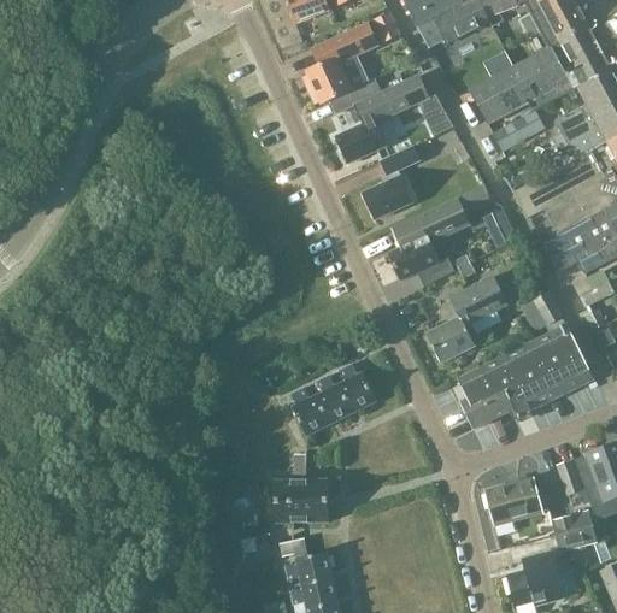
[(287,0),(295,22),(329,10),(327,0),(336,0),(338,4),(347,0),(287,0)]
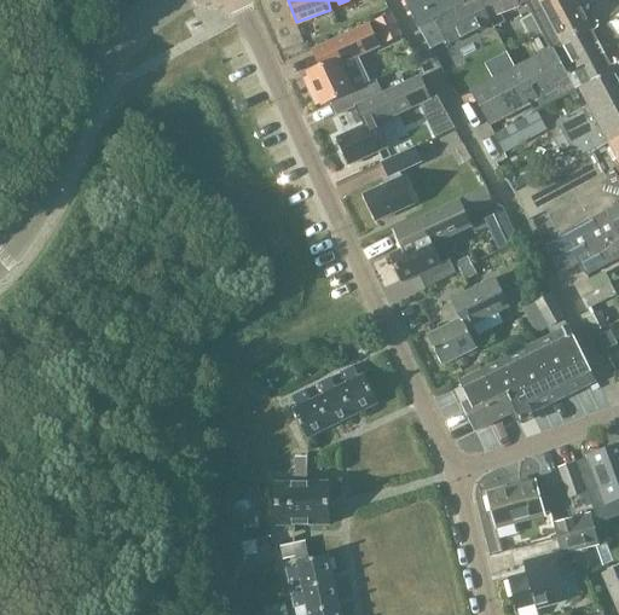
[(434,17),(469,0),(406,0),(418,25),(434,17)]
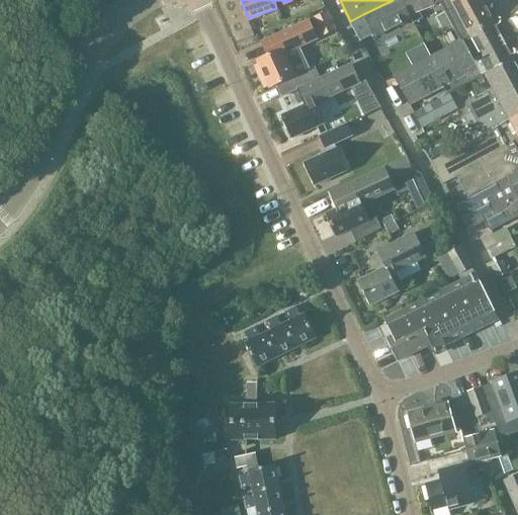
[(454,4),(470,33),(495,20),(484,0),(393,0),(363,14),(373,35),(411,17),(411,14),(435,4),(440,1),(444,9),(454,4)]
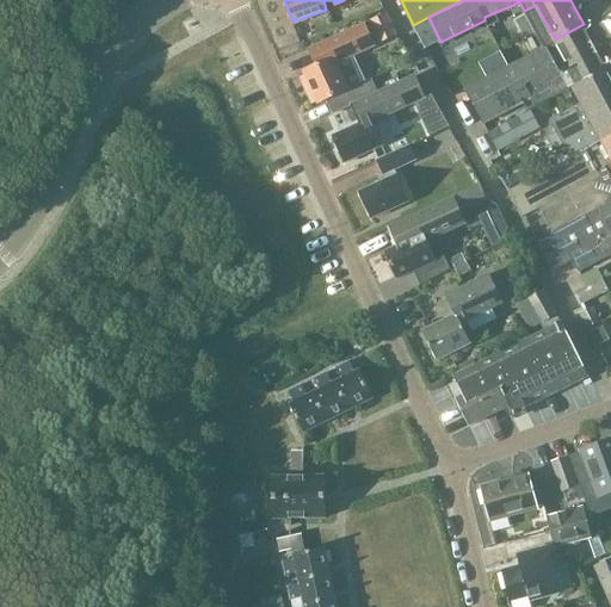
[(386,11),(368,19),(378,41),(396,32),(386,11)]
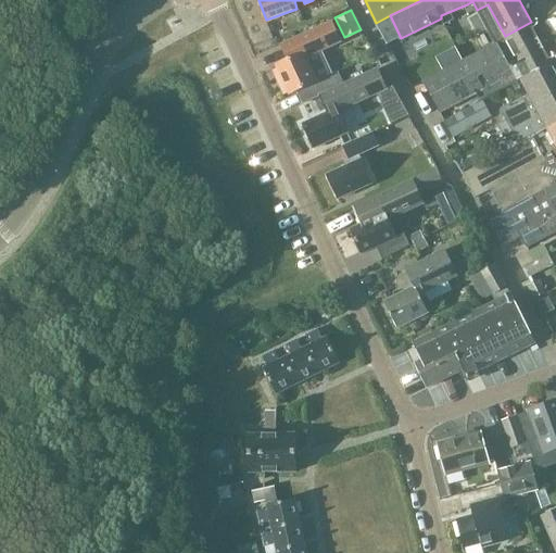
[(277,65),(272,68),(282,92),(288,89),(289,92),(298,88),(317,79),(306,55),(341,40),(332,20),(331,20),(295,36),(281,42),(288,58),(276,63),(277,65)]
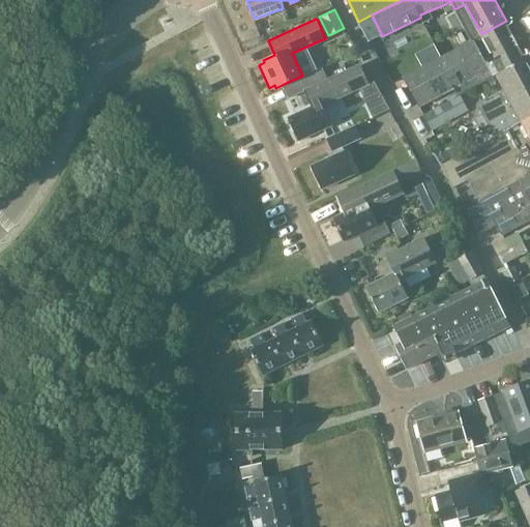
[(458,93),(496,74),(526,58),(506,21),(481,34),(403,77),(418,107),(454,87),(458,93)]
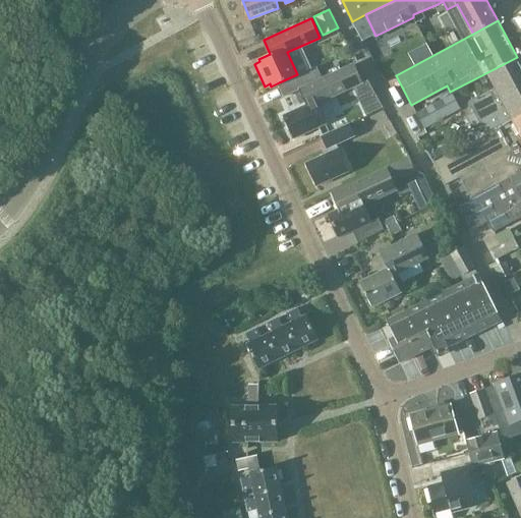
[(485,133),(505,123),(520,114),(520,64),(517,57),(487,72),(495,87),(487,91),(468,101),(485,133)]
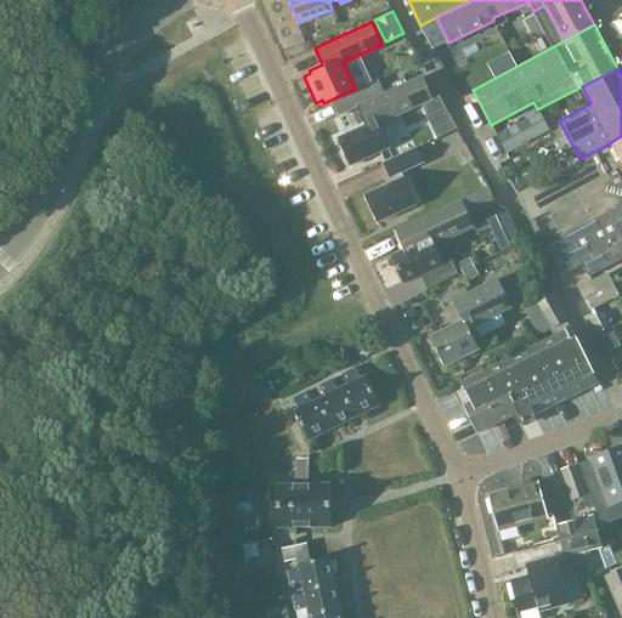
[(355,89),(333,98),(339,112),(357,103),(367,124),(339,136),(351,163),(390,146),(379,122),(422,102),(433,97),(423,74),(385,91),(379,78),(355,89)]
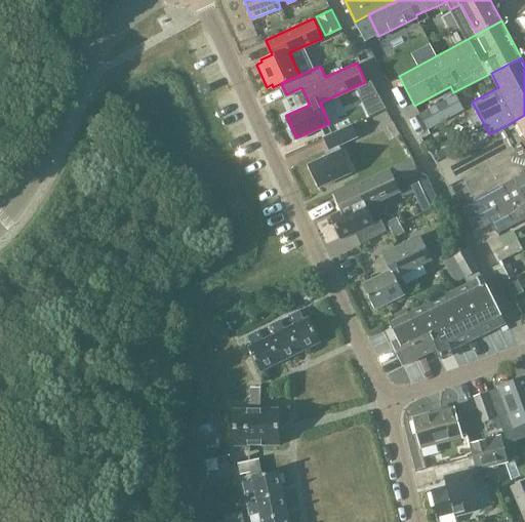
[(369,80),(365,82),(356,86),(368,112),(384,106),(369,80)]
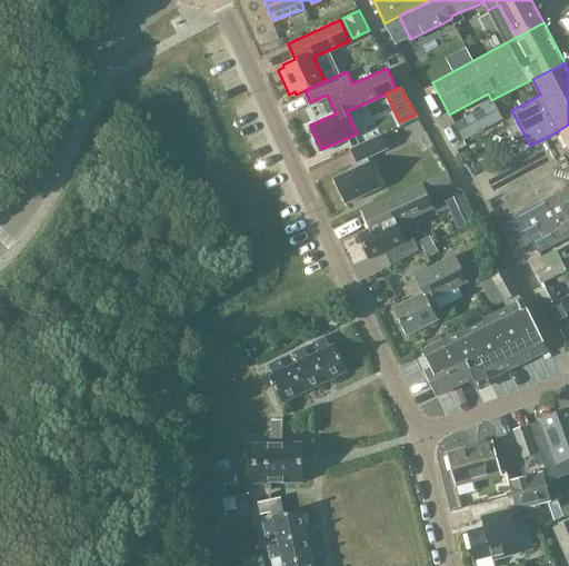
[(492,101),(452,122),(462,139),(501,117),(492,101)]
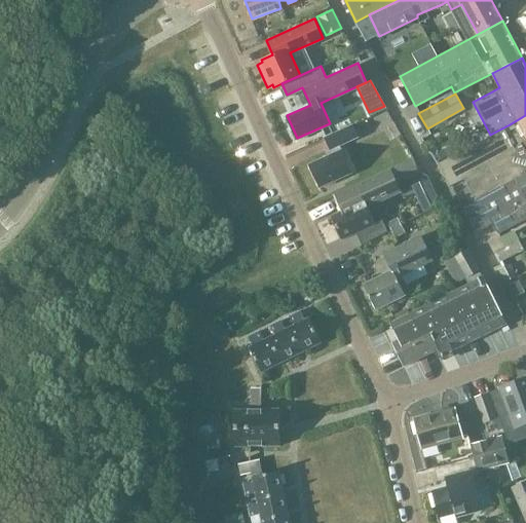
[(525,115),(510,124),(490,135),(438,162),(449,185),(463,178),(475,198),(525,172),(525,115)]
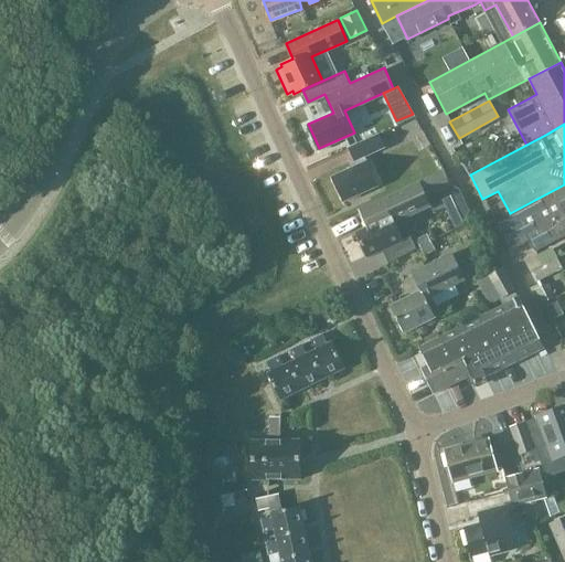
[(379,184),(365,155),(385,146),(380,133),(349,147),(358,165),(332,176),(343,200),(379,184)]
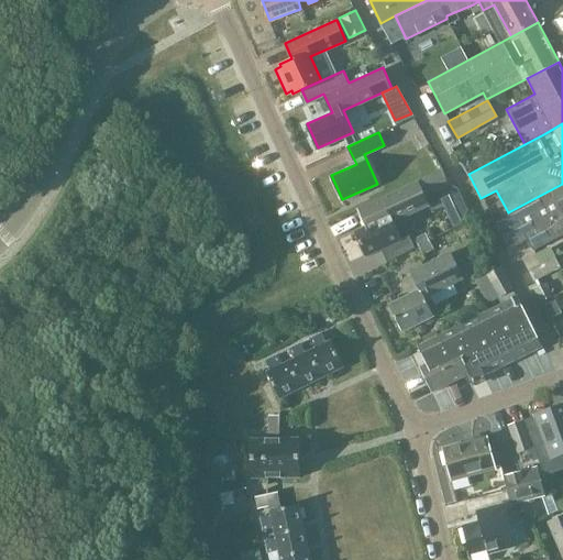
[(441,169),(399,189),(356,208),(365,227),(356,230),(367,255),(382,249),(386,260),(415,246),(408,234),(403,238),(395,221),(430,205),(426,191),(446,182),(441,169)]
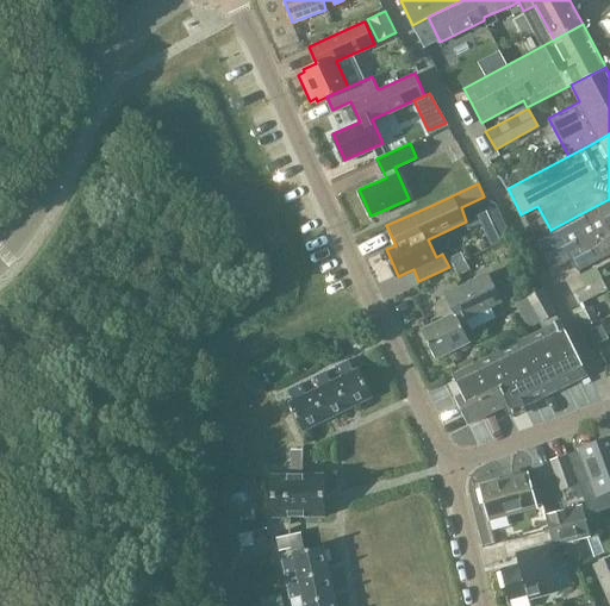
[(609,199),(551,230),(535,238),(552,269),(572,258),(577,269),(609,251),(609,199)]
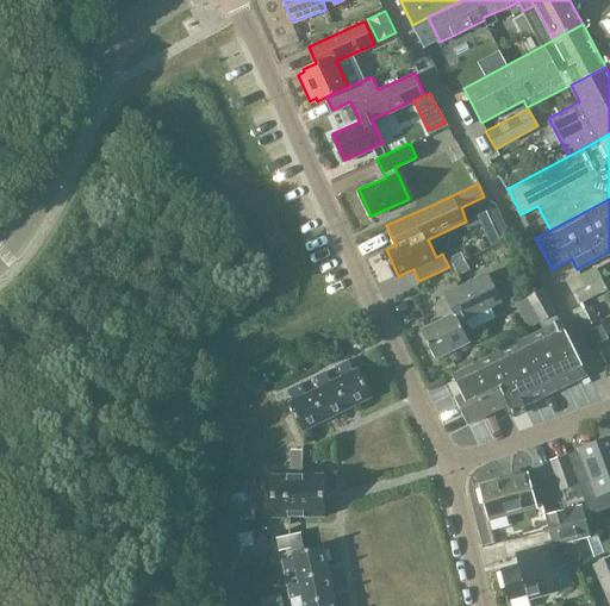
[(460,252),(447,258),(452,266),(464,261),(460,252)]
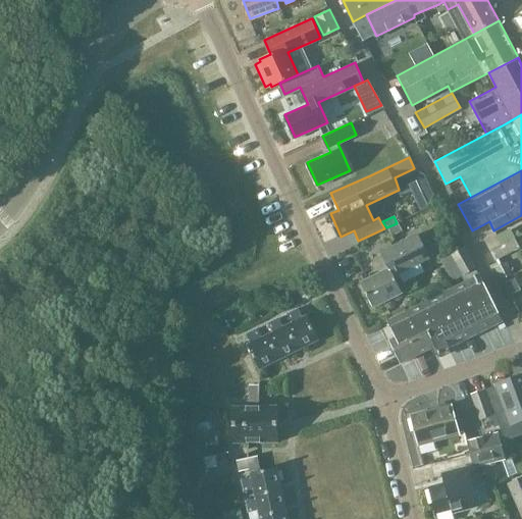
[(388,268),(360,282),(372,307),(402,293),(395,279),(399,277),(402,282),(422,272),(418,264),(428,258),(416,234),(380,252),(385,262),(388,268)]
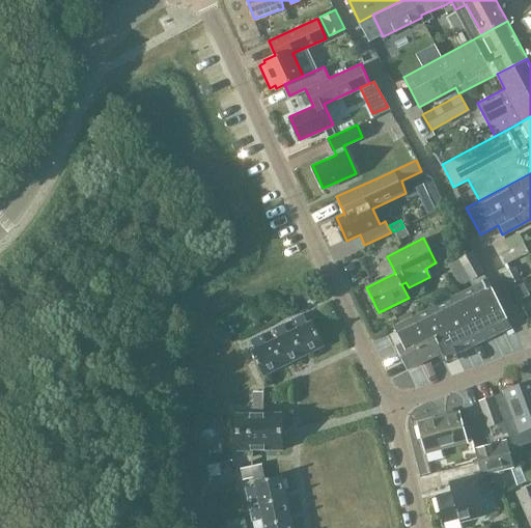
[(523,240),(499,252),(504,262),(528,250),(523,240)]
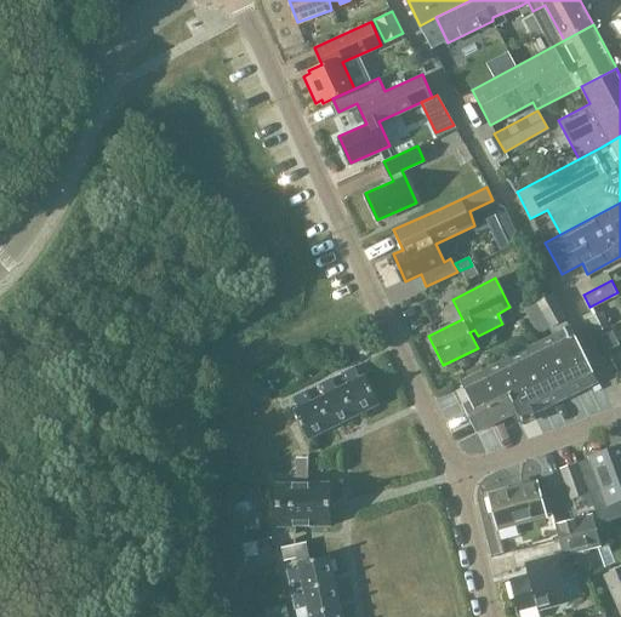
[(551,324),(564,315),(552,293),(540,301),(551,324)]
